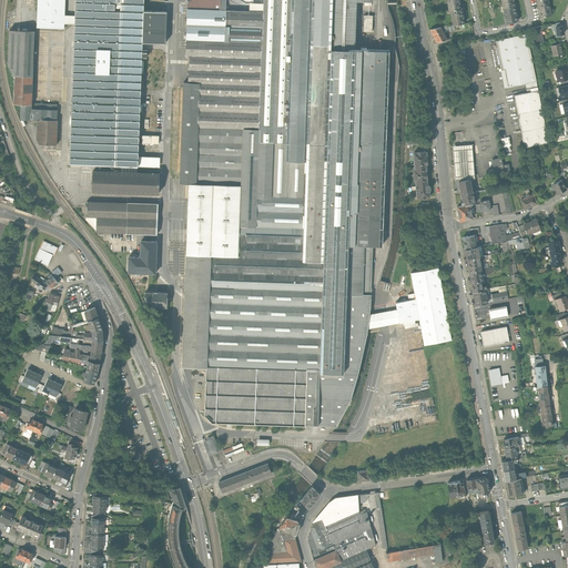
[(64,23),(77,24),(78,16),(66,16),(66,0),(41,0),(40,27),(63,28),(64,23)]
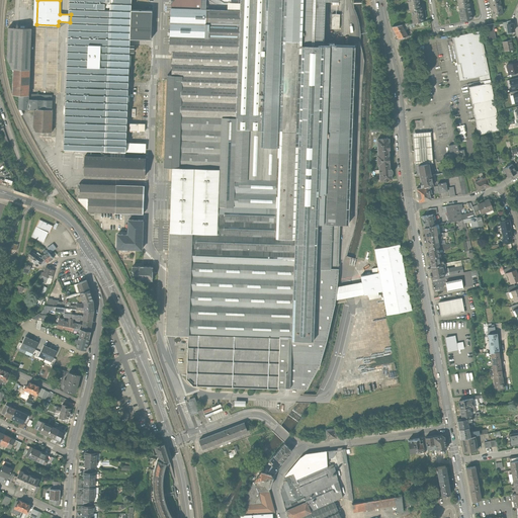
[(132,11),(132,0),(71,0),(71,14),(70,22),(65,156),(84,157),(127,158),(132,40),(153,41),(154,12),(132,11)]
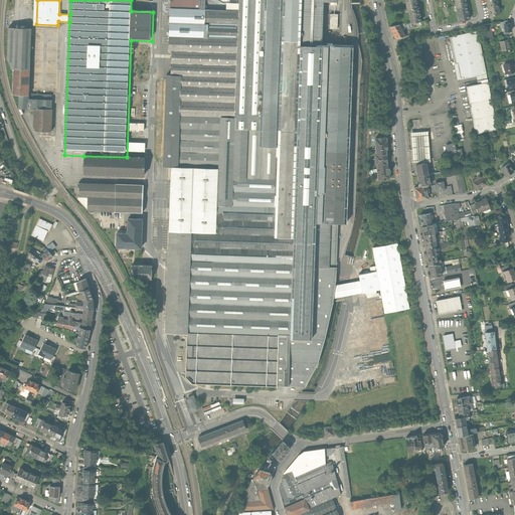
[(168,0),(168,76),(166,170),(173,170),(166,333),(186,334),(186,375),(195,384),(304,387),(317,360),(334,302),(334,297),(336,285),(337,277),(337,268),(336,268),(336,263),(339,224),(343,224),(350,46),(323,46),(324,3),(336,3),(336,0),(168,0)]
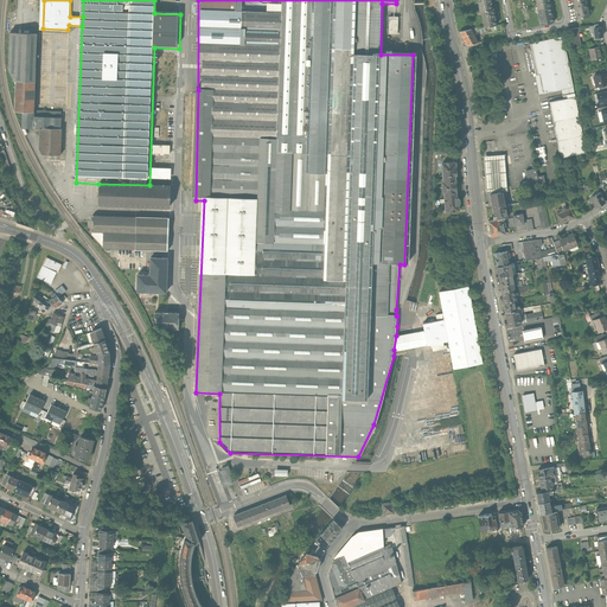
[(492,11),(490,0),(477,0),(479,13),(480,12),(492,11)]
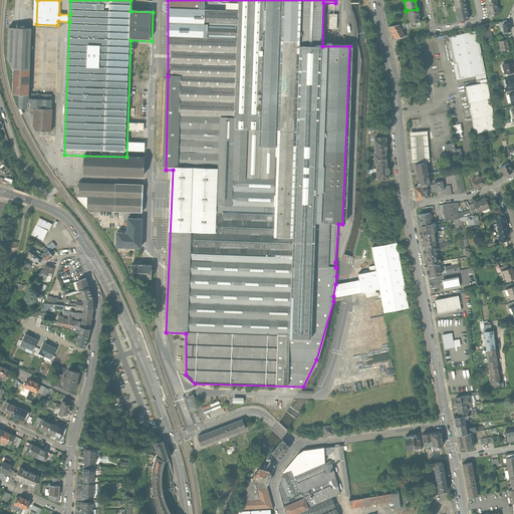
[(499,15),(496,0),(486,2),(489,17),(499,15)]
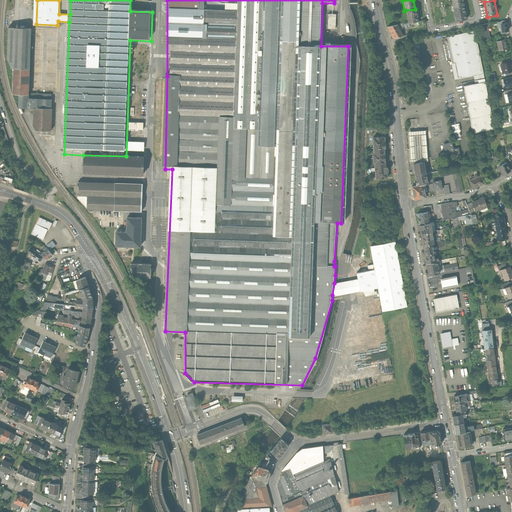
[(467,19),(464,6),(454,8),(457,21),(467,19)]
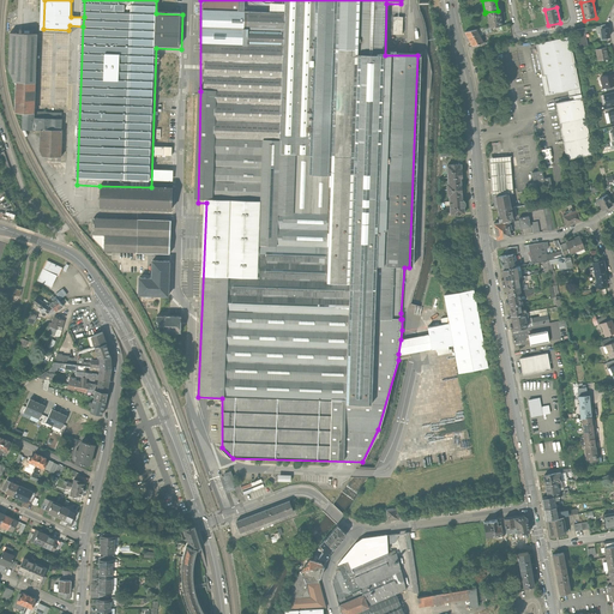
[(501,28),(499,11),(498,11),(486,12),(488,29),(501,28)]
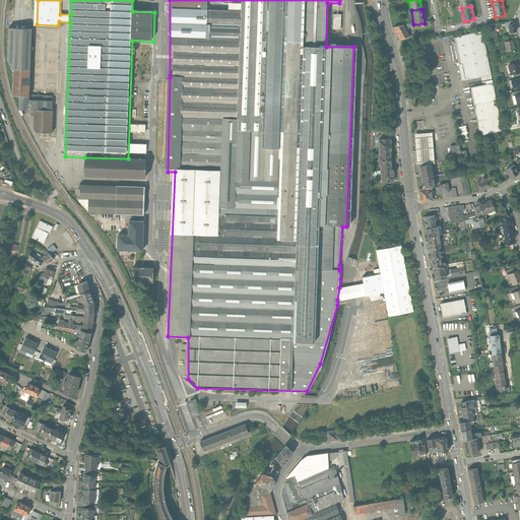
[(341,28),(341,13),(333,13),(333,28),(341,28)]
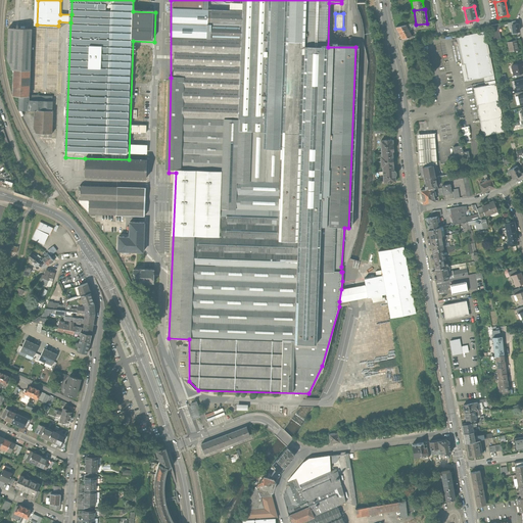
[(501,28),(500,24),(491,26),(494,40),(502,38),(498,28),(501,28)]
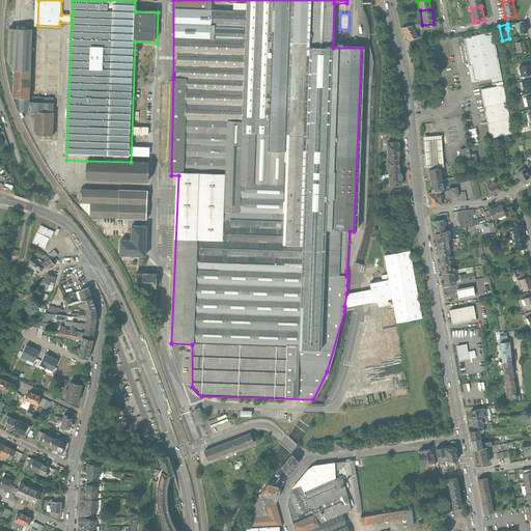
[(524,25),(518,26),(518,30),(519,35),(525,34),(525,33),(527,32),(525,25),(524,25)]
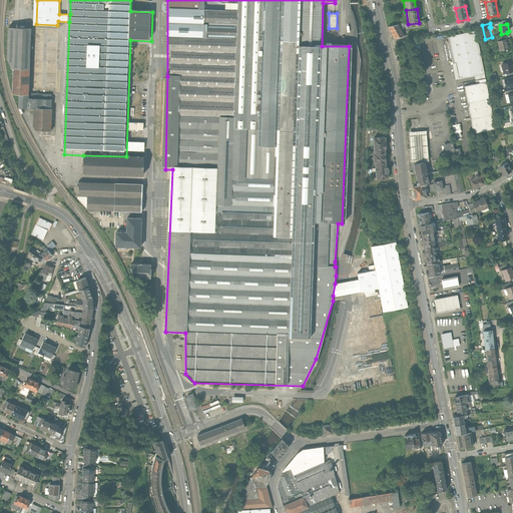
[(404,35),(398,25),(388,27),(395,38),(404,35)]
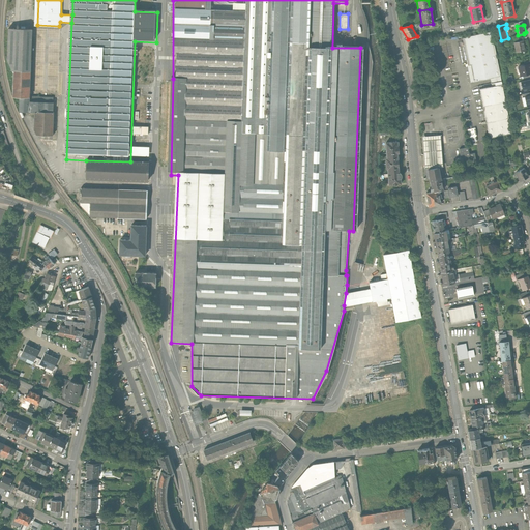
[(32,97),(34,30),(10,29),(9,60),(16,71),(16,97),(21,97),(32,97)]
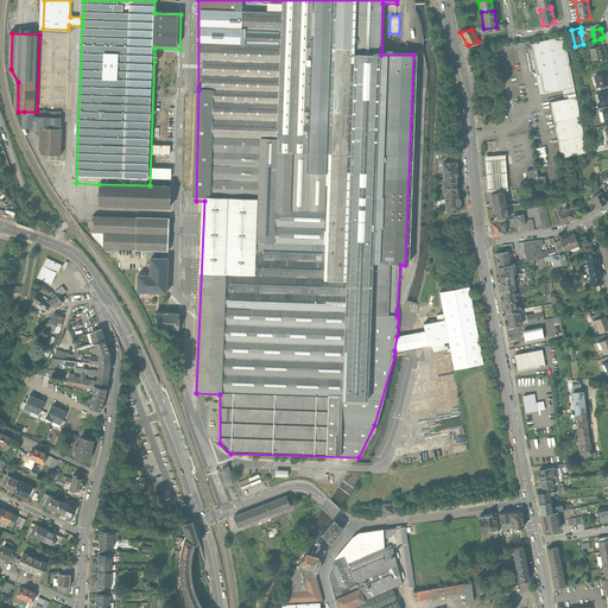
[(562,36),(529,43),(536,75),(538,75),(542,93),(557,89),(559,96),(567,95),(574,94),(562,36)]
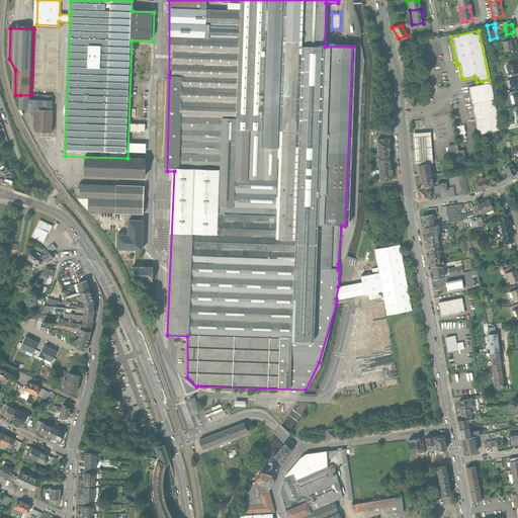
[(505,40),(502,41),(505,53),(508,52),(508,54),(514,52),(511,39),(507,40),(507,39),(505,39),(505,40)]
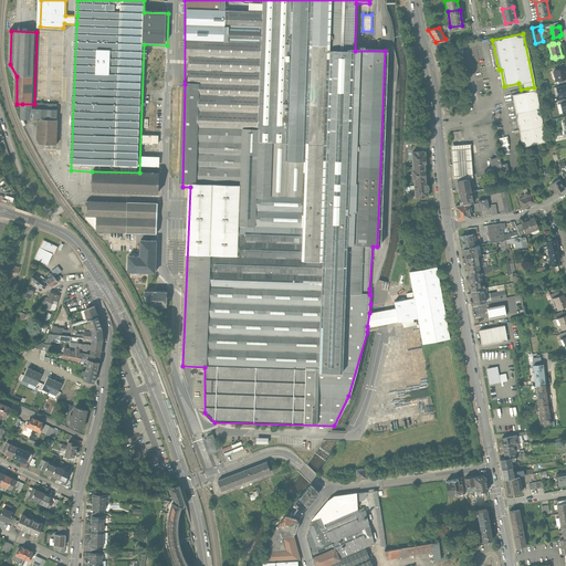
[(565,72),(565,67),(552,71),(554,81),(557,81),(564,79),(565,77),(565,72)]
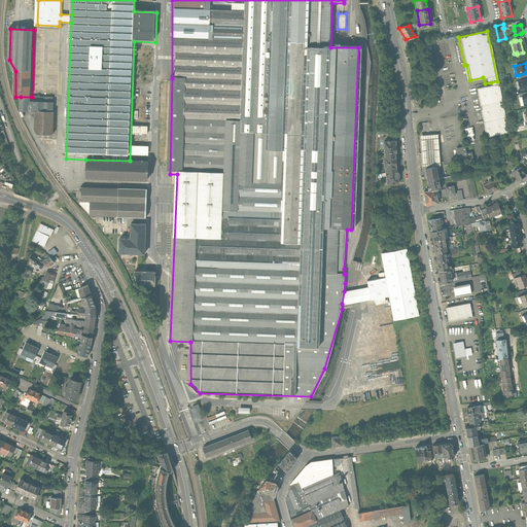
[(526,77),(517,80),(519,91),(524,89),(526,88),(526,77)]
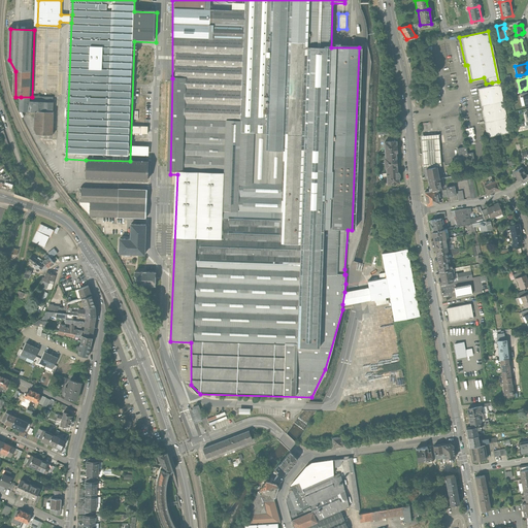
[(492,86),(476,89),(481,106),(501,102),(502,101),(498,81),(492,83),(492,86)]
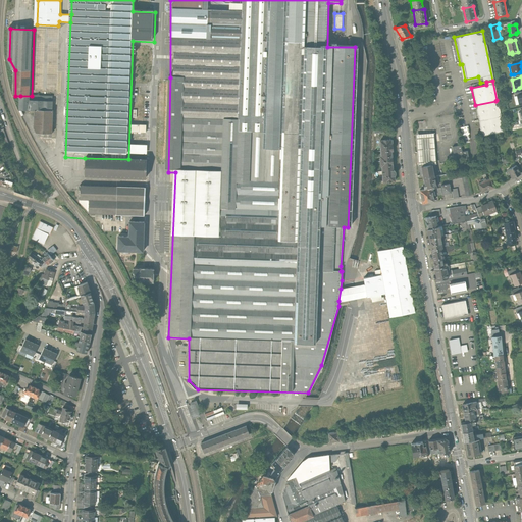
[(32,96),(20,96),(20,109),(36,110),(35,133),(54,133),(55,110),(54,110),(54,100),(32,99),(32,96)]
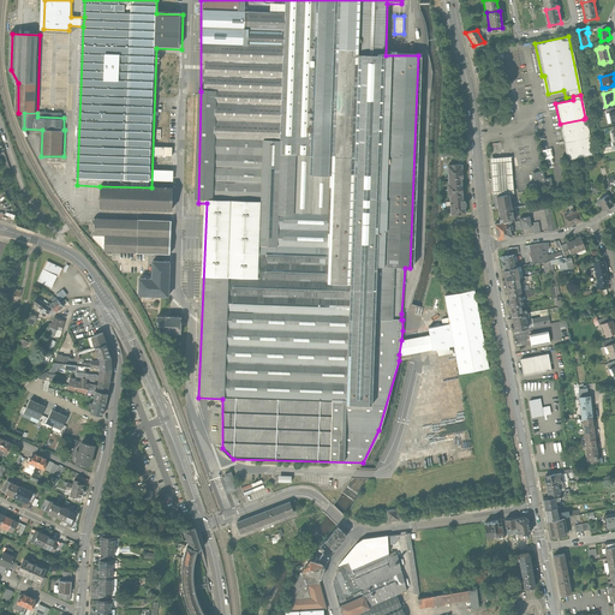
[(560,124),(559,124),(562,143),(587,137),(584,119),(560,124)]
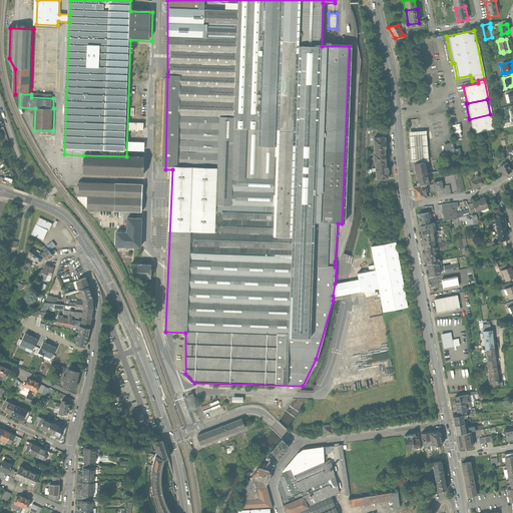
[(490,114),(469,119),(472,135),(493,131),(490,114)]
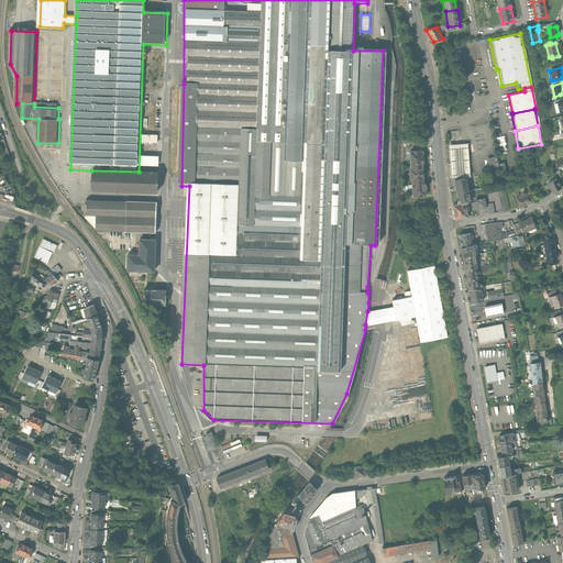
[(468,144),(451,145),(453,179),(467,178),(471,178),(468,144)]
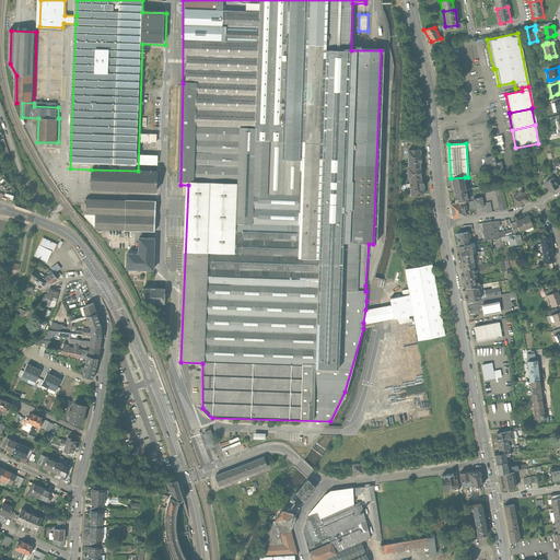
[(407,162),(424,161),(423,150),(407,151),(407,162)]
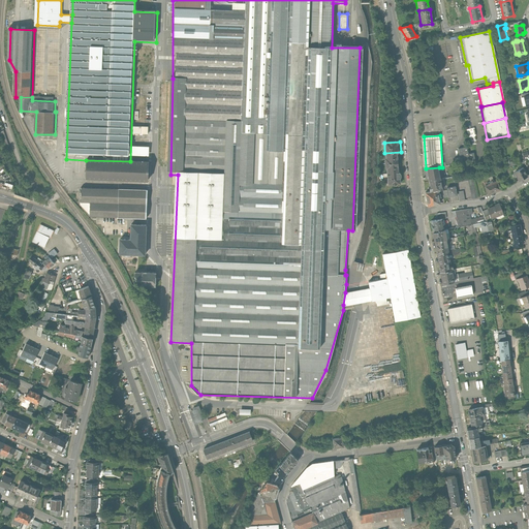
[(467,148),(458,150),(460,163),(469,161),(467,148)]
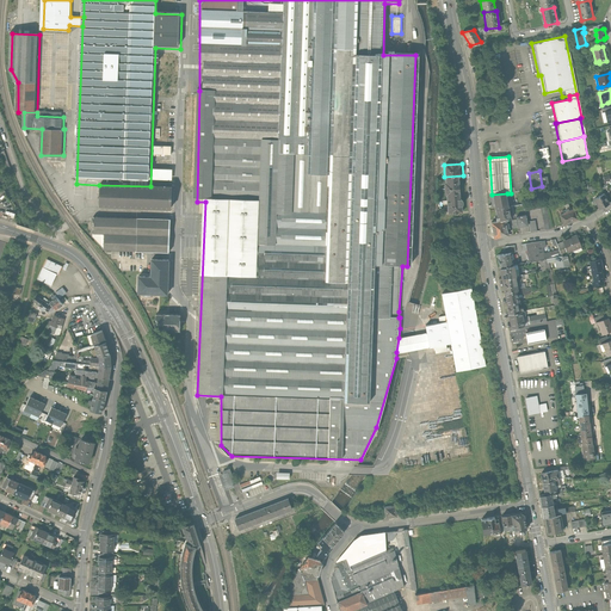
[(442,181),(443,189),(463,186),(463,176),(444,177),(445,181),(442,181)]
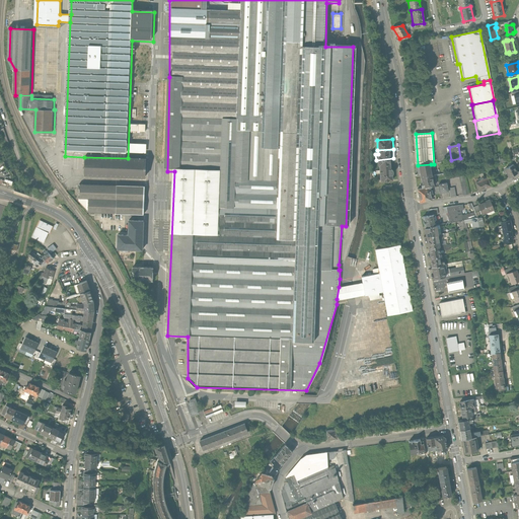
[(84,175),(144,176),(145,158),(128,158),(84,157),(84,175)]
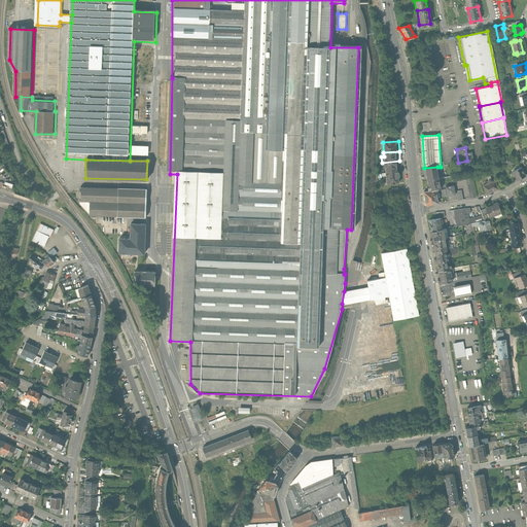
[(400,172),(399,161),(382,163),(382,169),(385,169),(385,173),(400,172)]
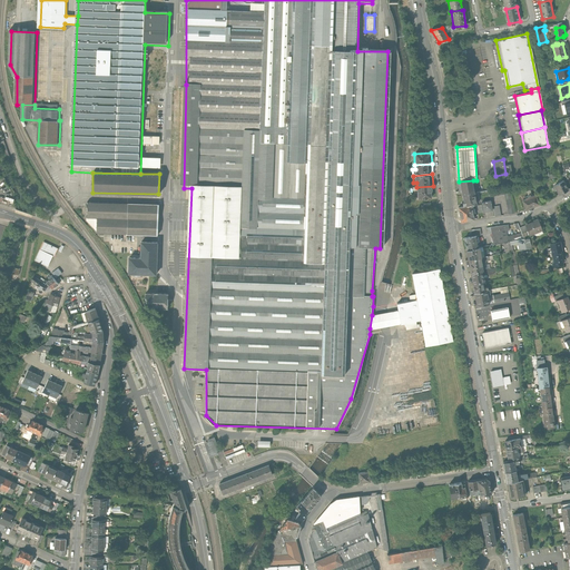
[(475,194),(473,180),(459,182),(455,182),(458,193),(461,194),(462,196),(475,194)]
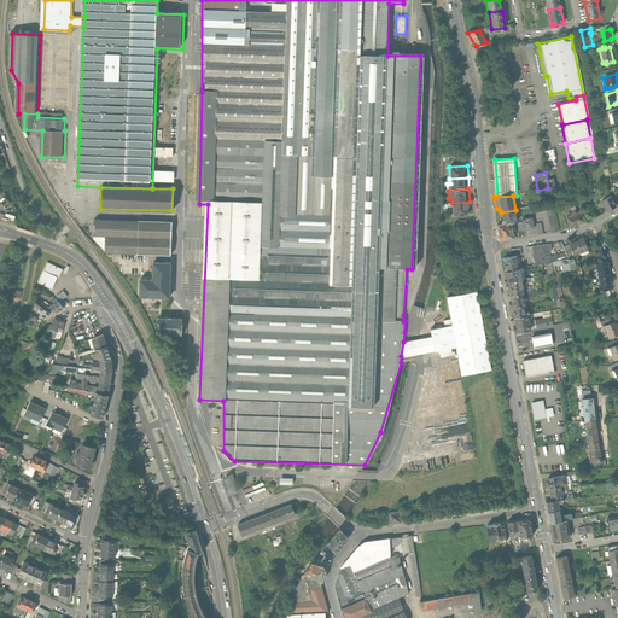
[(616,208),(610,196),(601,200),(607,213),(616,208)]
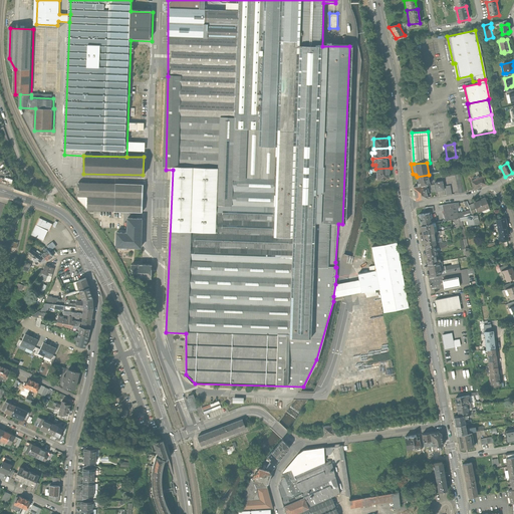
[(376,179),(392,178),(391,168),(375,169),(376,179)]
